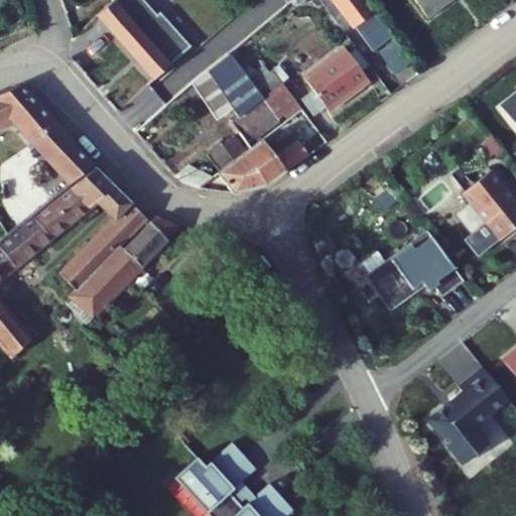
[(178,91),(189,82),(226,51),(227,51),(206,28),(168,63),(139,31),(154,17),(138,0),(112,0),(95,16),(152,78),(145,85),(164,105),(178,91)]
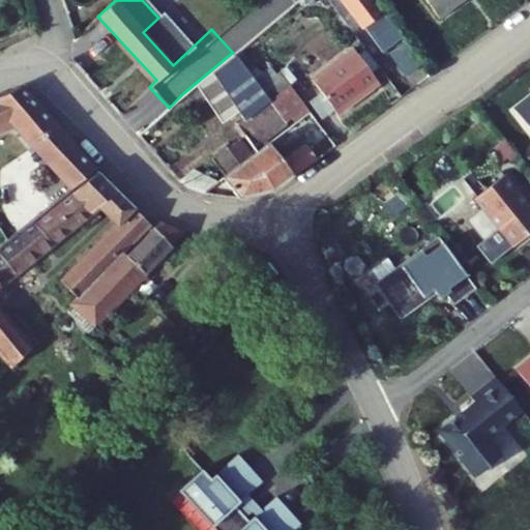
[(340,0),(362,29),(370,24),(383,13),(372,0),(315,0),(317,2),(319,0),(340,0)]
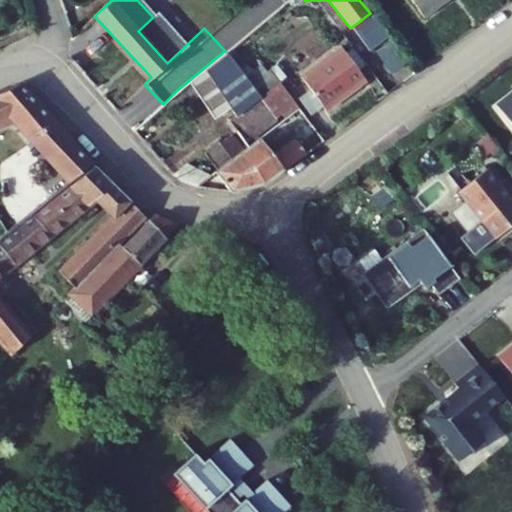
[(448,0),(405,0),(422,21),(448,0)]
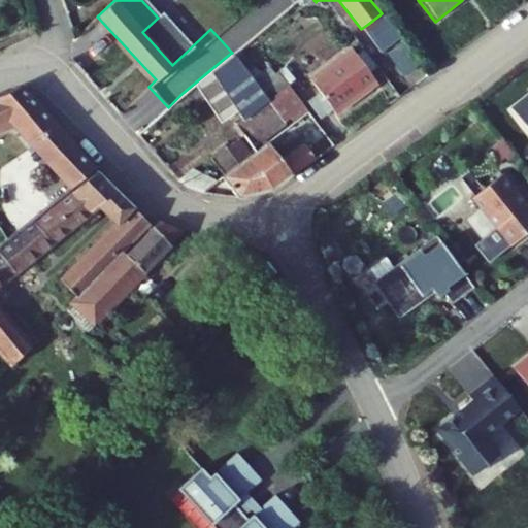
[(382,13),(368,24),(388,50),(390,48),(401,38),(382,13)]
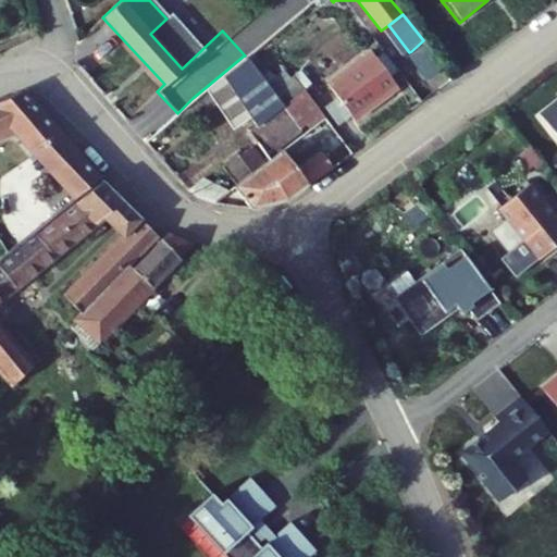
[(423,40),(411,51),(426,70),(440,60),(423,40)]
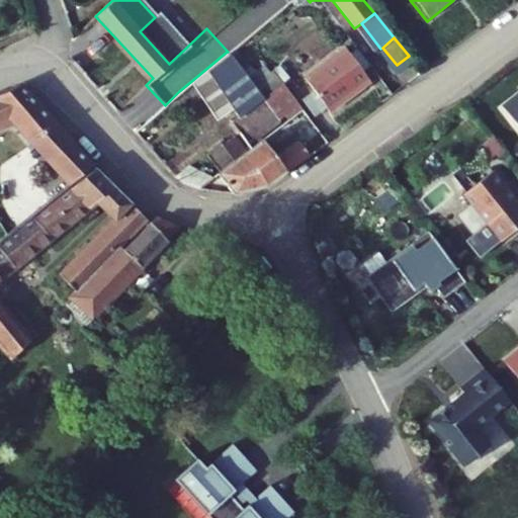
[(352,47),(314,78),(327,94),(340,110),(377,80),(352,47)]
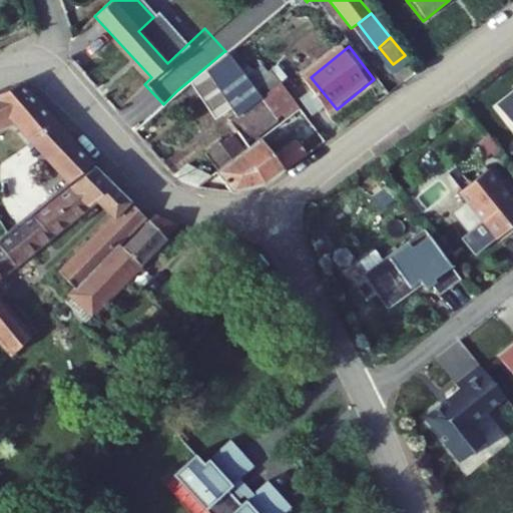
[(287,80),(261,100),(224,51),(188,81),(202,98),(207,94),(215,104),(210,109),(214,114),(223,108),(230,102),(236,110),(229,115),(251,144),(259,138),(253,133),(301,97),(287,80)]
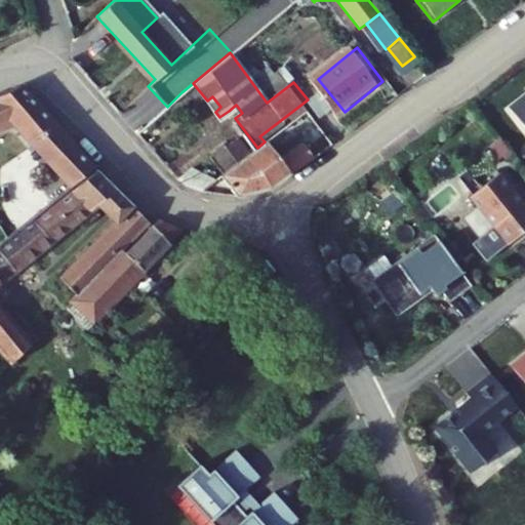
[(52,160),(46,166),(70,194),(96,171),(21,86),(0,94),(0,126),(15,121),(52,160)]
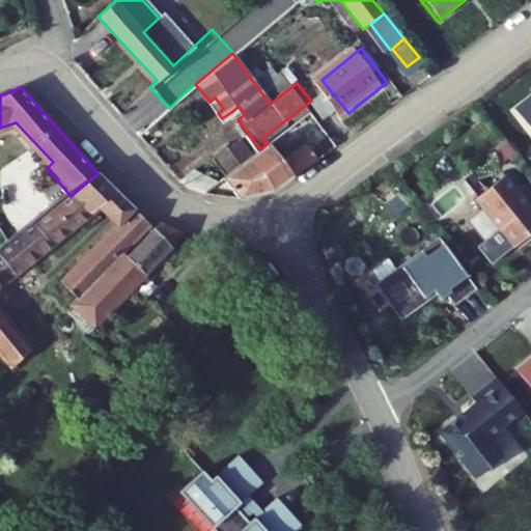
[(530,95),(514,109),(530,130),(530,95)]
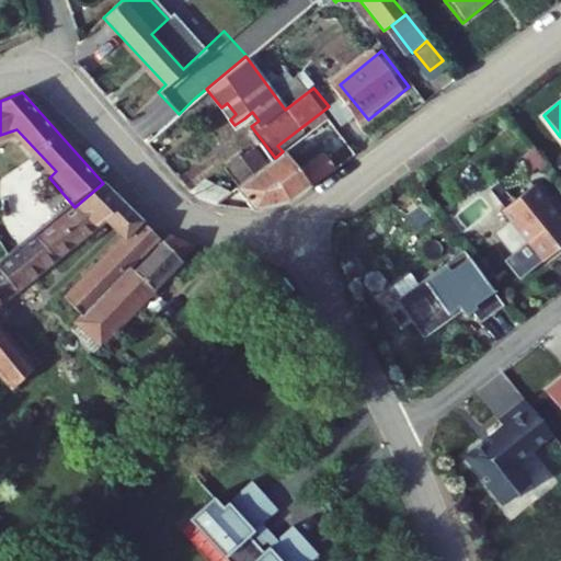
[(227,103),(221,107),(230,119),(236,114),(227,103)]
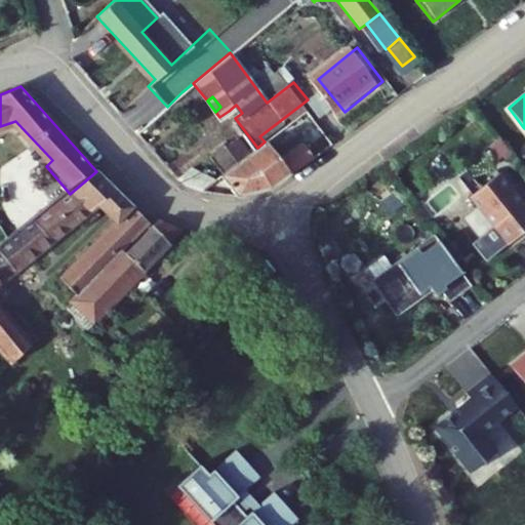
[(242,113),(236,105),(229,111),(235,118),(242,113)]
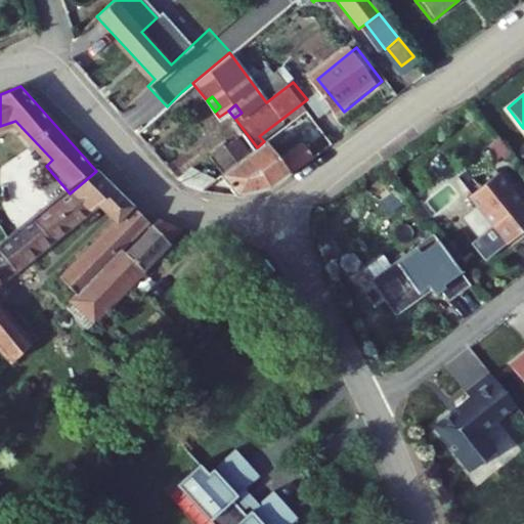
[(215,151),(230,170),(254,150),(241,135),(229,145),(226,141),(215,151)]
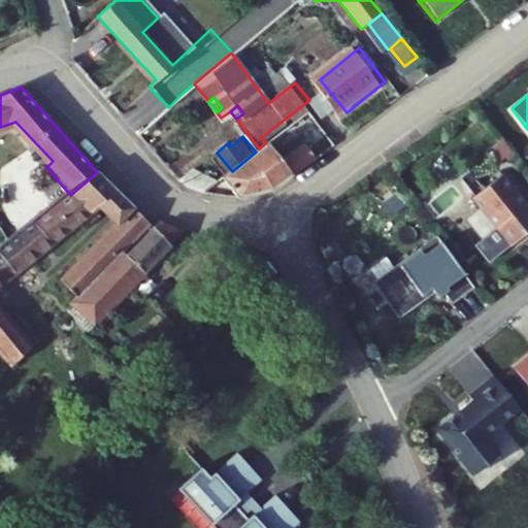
[(494,165),(515,157),(506,136),(486,145),(494,165)]
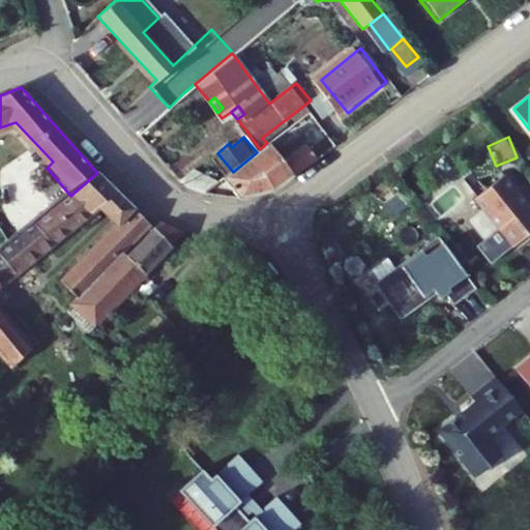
[(304,144),(283,159),(269,142),(267,143),(260,149),(257,152),(233,172),(225,179),(247,206),(251,206),(280,195),(319,166),(304,144)]
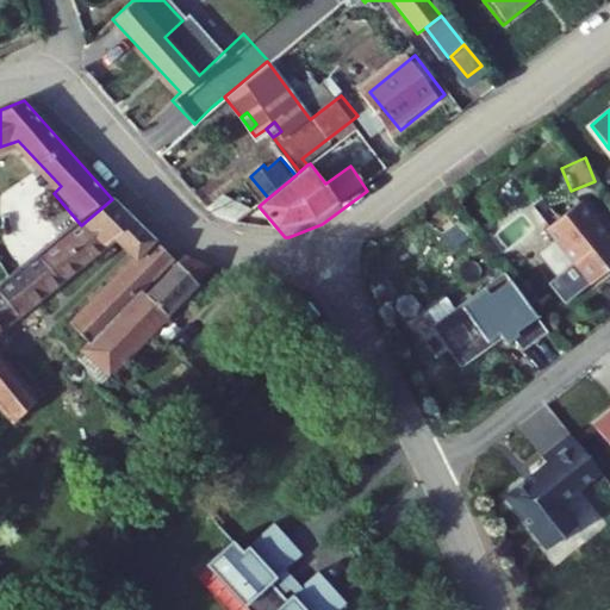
[(217,205),(238,223),(255,210),(234,191),(217,205)]
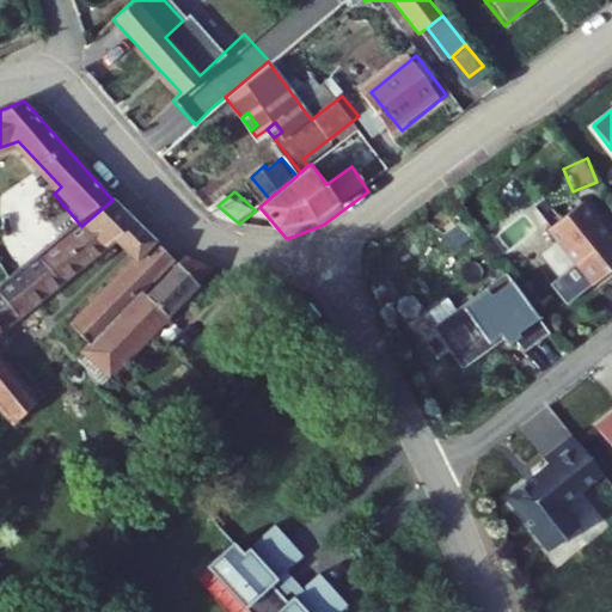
[(115,202),(112,200),(81,226),(0,291),(0,325),(108,237),(132,261),(68,323),(78,331),(71,340),(84,354),(123,313),(175,261),(115,202)]
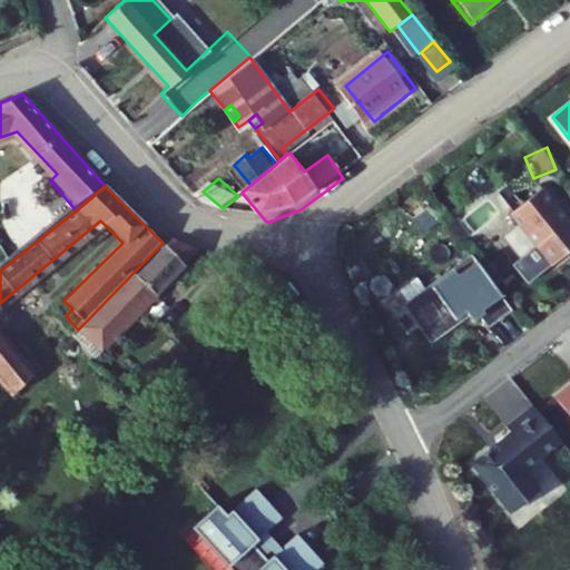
[(569,244),(569,224),(540,186),(507,210),(547,263),(569,244)]
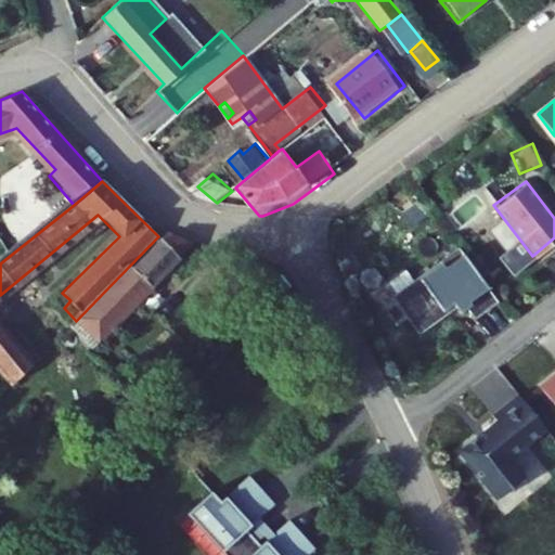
[(232,191),(217,203),(226,206),(233,209),(232,191)]
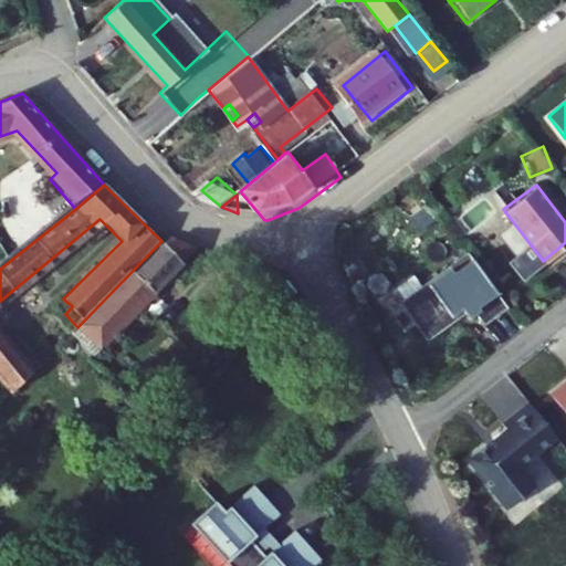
[(132,306),(187,251),(178,247),(170,242),(119,295),(114,290),(77,327),(70,335),(88,354),(134,310),(132,306)]
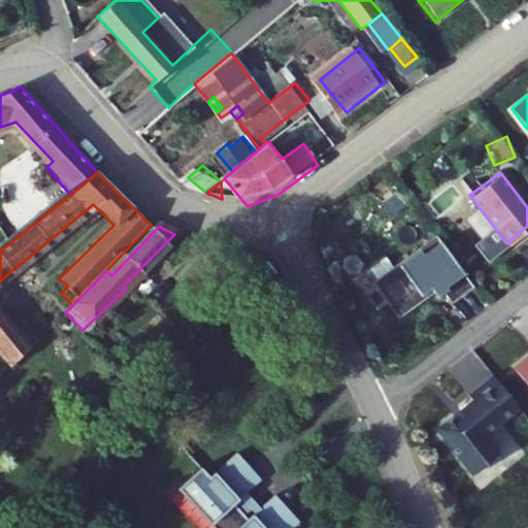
[(372,278),(398,317),(443,287),(451,298),(472,284),(438,234),(372,278)]
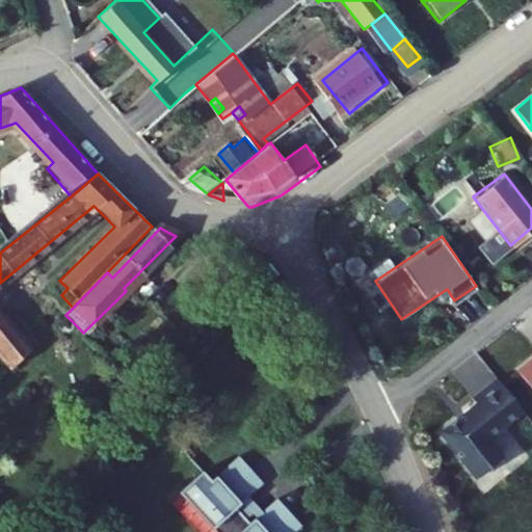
[(531,357),(516,370),(531,389),(531,357)]
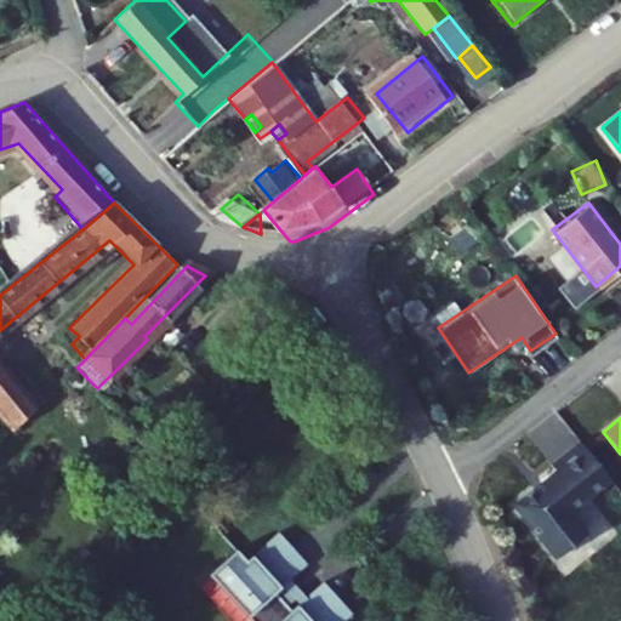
[(580,442),(551,465),(556,471),(514,505),(556,558),(586,534),(568,511),(609,478),(580,442)]
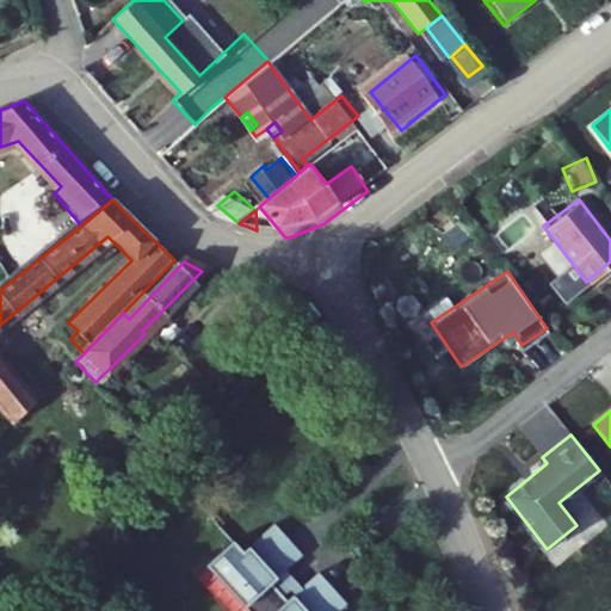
[(227,542),(203,567),(246,610),(329,610),(341,600),(312,568),(281,597),(265,581),(281,567),(295,554),(264,522),(235,551),(227,542)]
